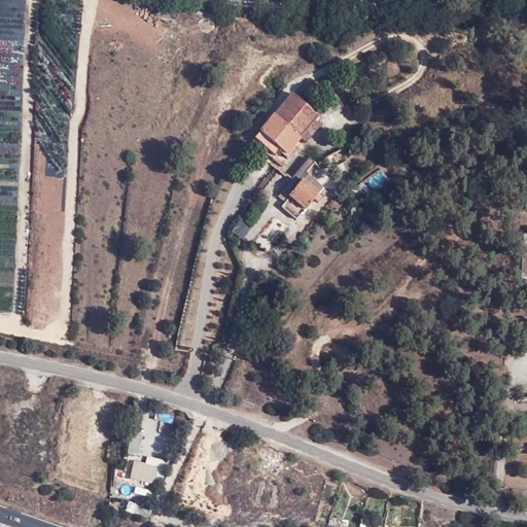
[(328,69),(343,66),(339,53),(326,57),(328,69)]
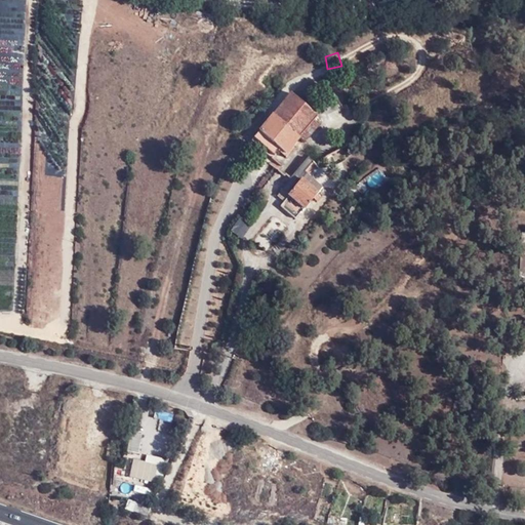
[(292,92),(254,137),(277,155),(282,149),(286,153),(287,152),(289,154),(303,137),(308,142),(322,125),(316,121),(321,116),(292,92)]
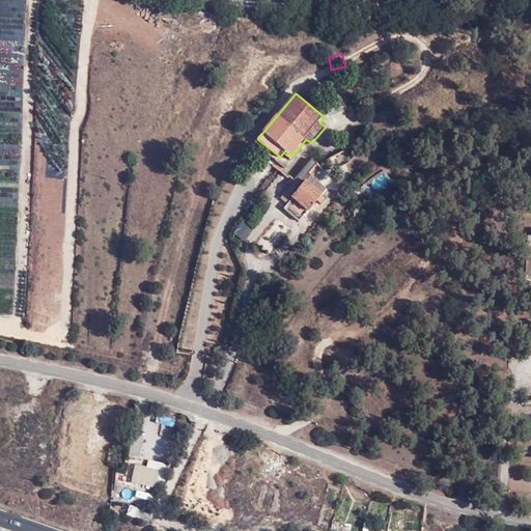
[(316,161),(312,159),(285,191),(292,197),(287,203),(284,207),(298,220),(326,187),(312,176),(320,167),(314,163),(316,161)]
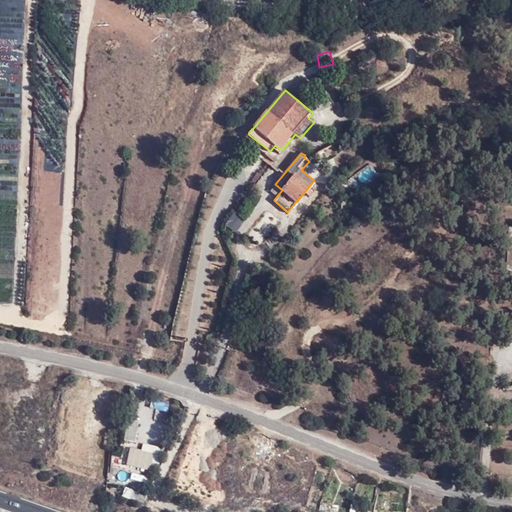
[(282,190),(275,184),(270,190),(277,196),(282,190)]
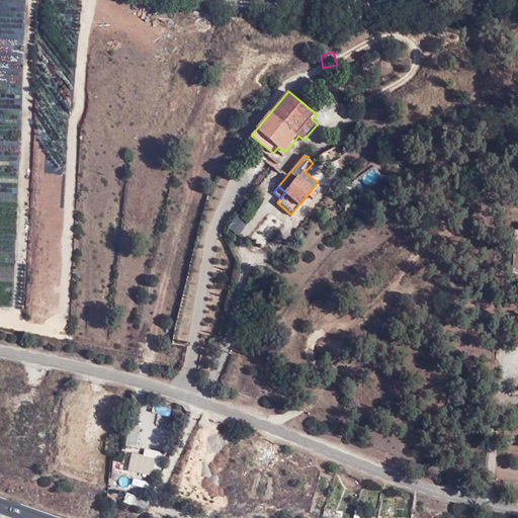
[(226,227),(238,235),(247,220),(236,212),(226,227)]
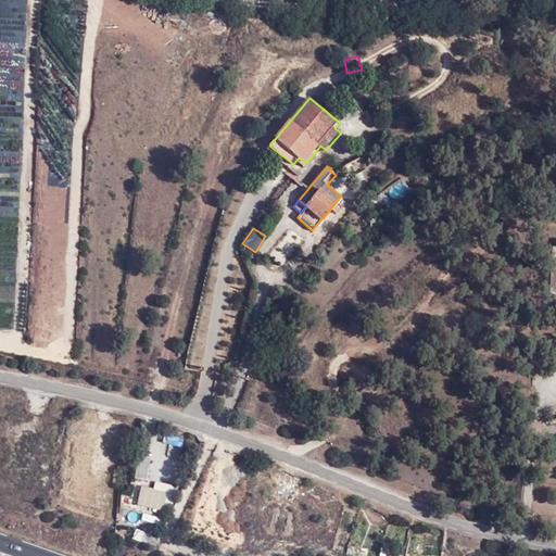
[(144,457),(141,477),(153,479),(156,459),(144,457)]
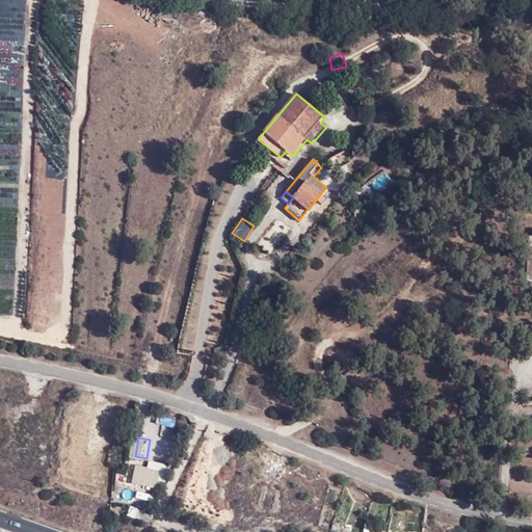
[(133,480),(138,481),(138,482),(162,487),(165,471),(171,472),(173,464),(155,461),(155,464),(135,460),(133,480)]
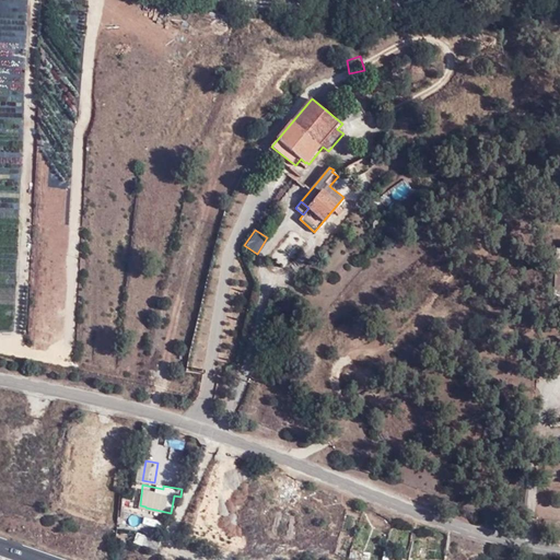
[(207,506),(195,501),(189,518),(199,524),(207,506)]
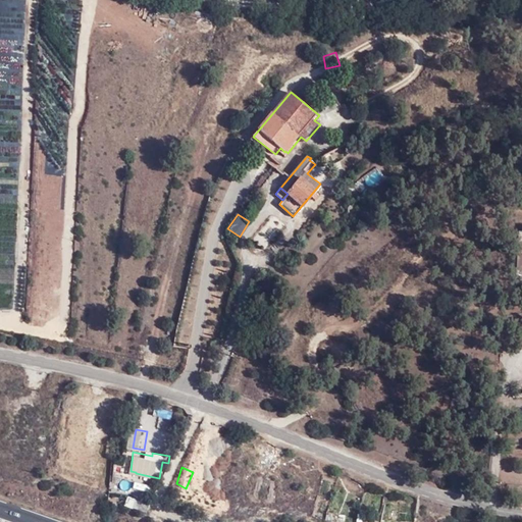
[(193,501),(195,493),(189,491),(186,499),(193,501)]
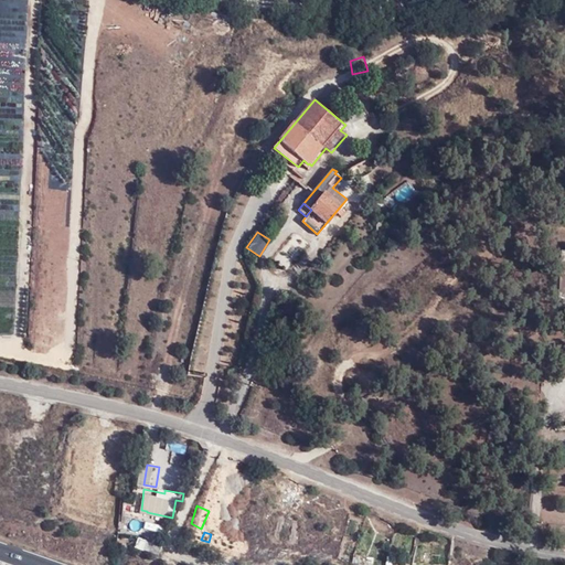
[(219,536),(211,534),(209,542),(215,545),(219,536)]
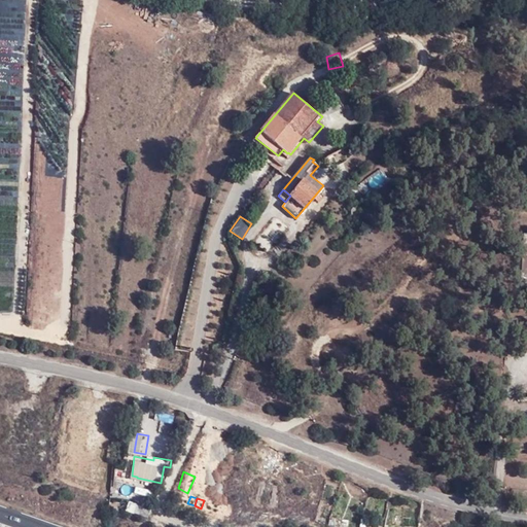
[(126,508),(134,514),(139,504),(130,500),(126,508)]
